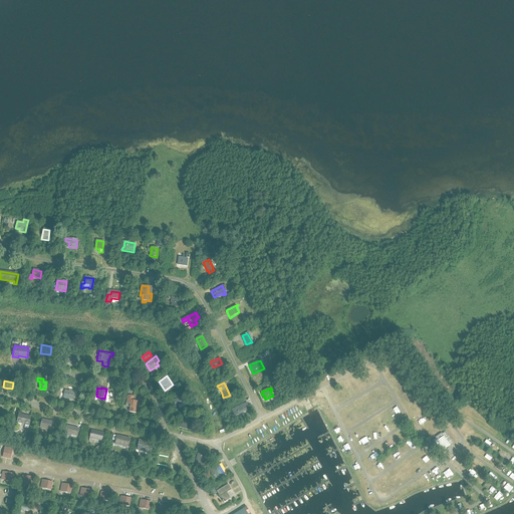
[(64,391),(63,397),(72,399),(74,393),(64,391)]
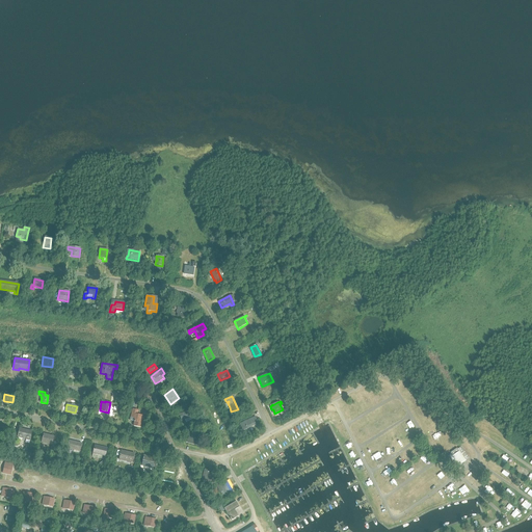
[(134,426),(141,427),(143,416),(137,415),(138,410),(133,409),(132,417),(131,417),(130,420),(134,421),(135,422),(134,426)]
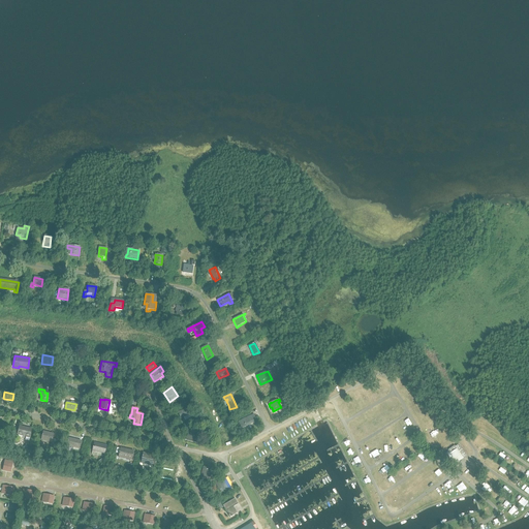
[(178,413),(180,418),(190,414),(187,408),(179,412),(177,409),(175,410),(176,414),(178,413)]
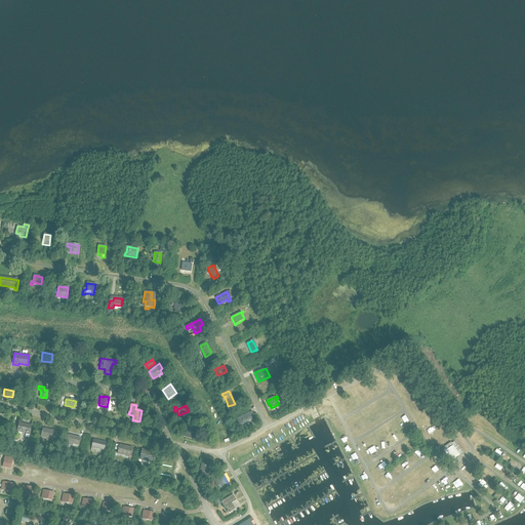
[(249,415),(253,413),(252,411),(236,418),(239,426),(244,422),(243,422),(248,419),(248,420),(251,418),(249,415)]
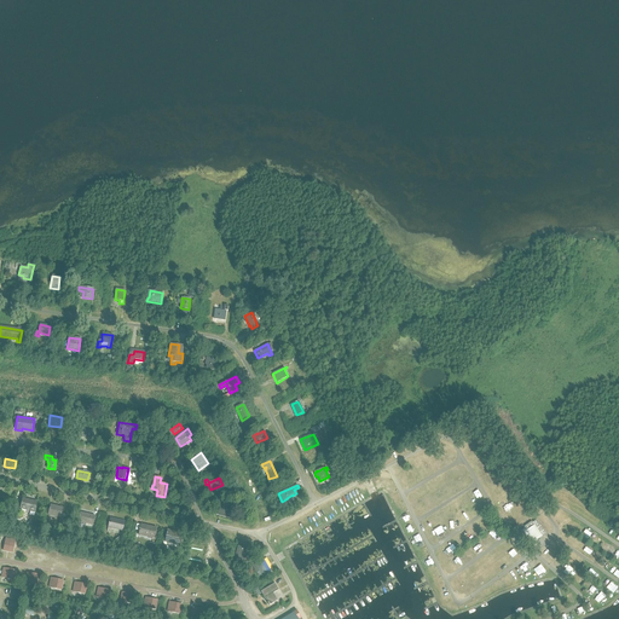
[(452,496),(456,501),(464,496),(462,491),(452,496)]
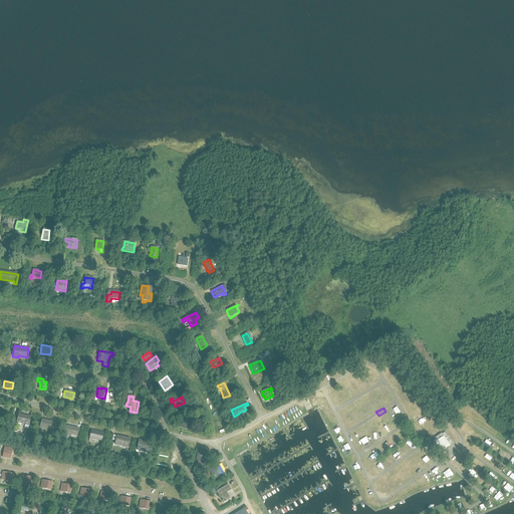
[(17,422),(29,425),(31,417),(19,414),(17,422)]
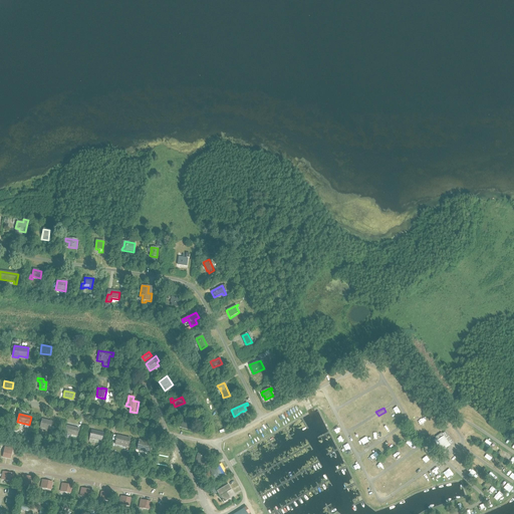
[(331,424),(333,423),(335,427),(338,425),(334,417),(329,420),(331,424)]
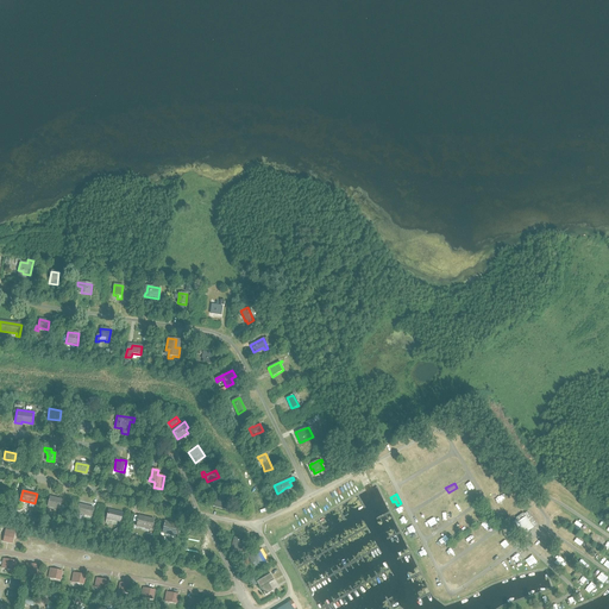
[(58,512),(62,513),(63,506),(60,504),(61,500),(50,497),(48,507),(60,509),(58,512)]
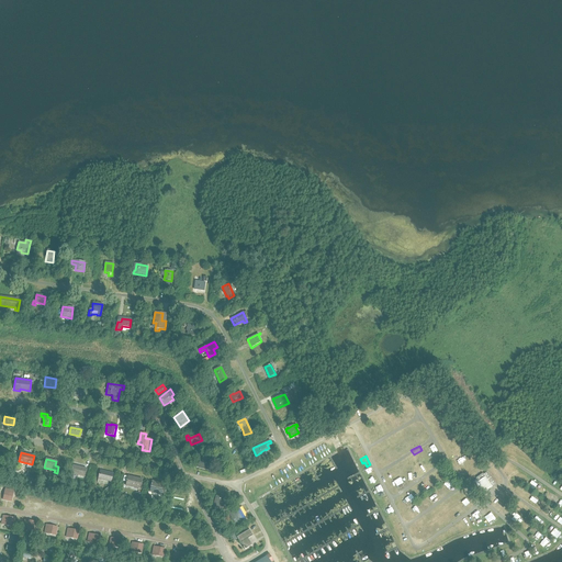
[(201,467),(208,468),(209,461),(200,459),(199,465),(201,465),(201,467)]
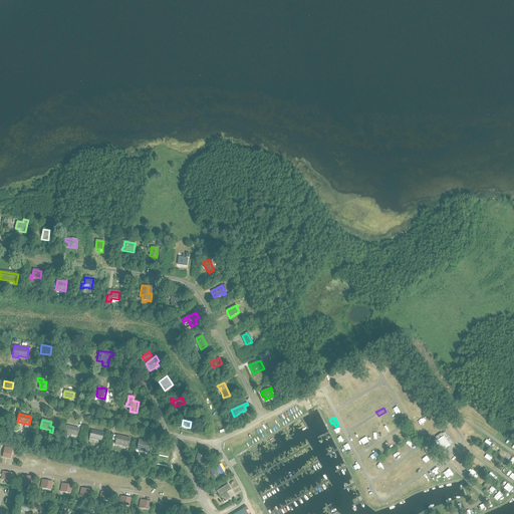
[(64,433),(77,436),(78,429),(66,426),(64,433)]
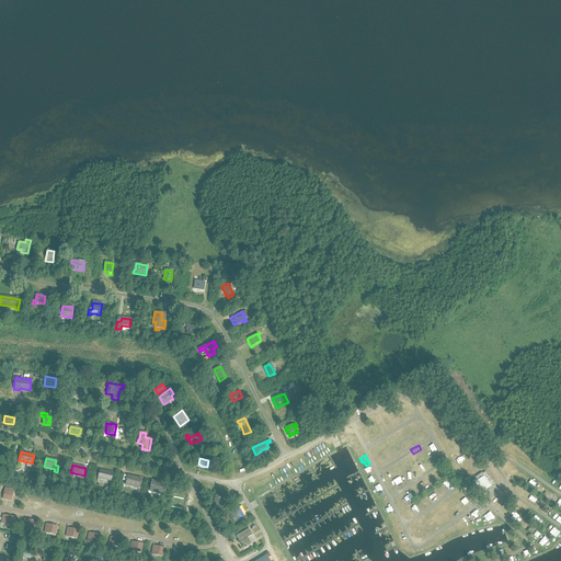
[(98,478),(111,481),(113,472),(100,469),(98,478)]
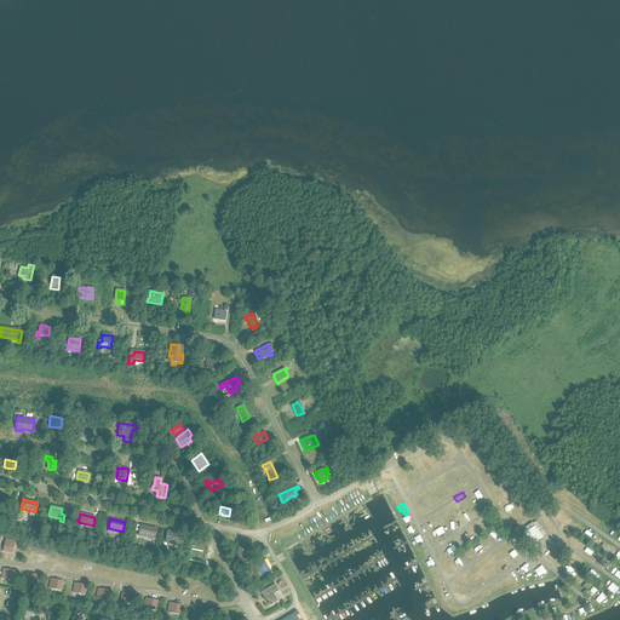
[(526,529),(522,532),(532,545),(535,543),(535,541),(543,535),(543,537),(547,534),(538,521),(534,523),(533,522),(526,528),(526,529)]
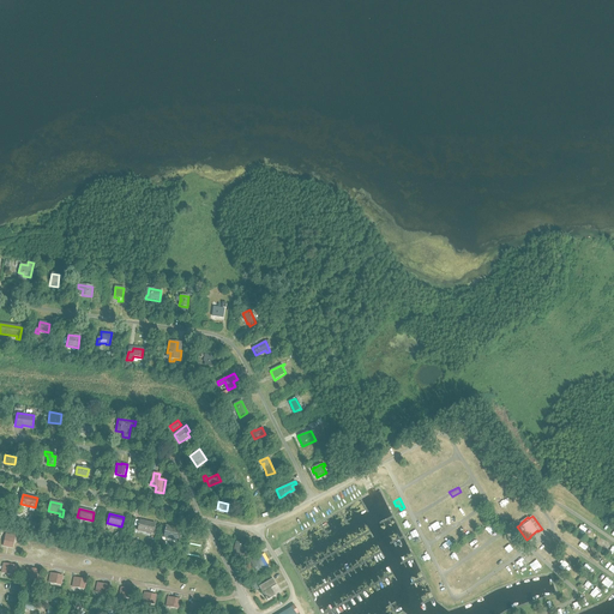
[(138,528),(148,530),(148,533),(152,534),(155,523),(139,521),(138,528)]
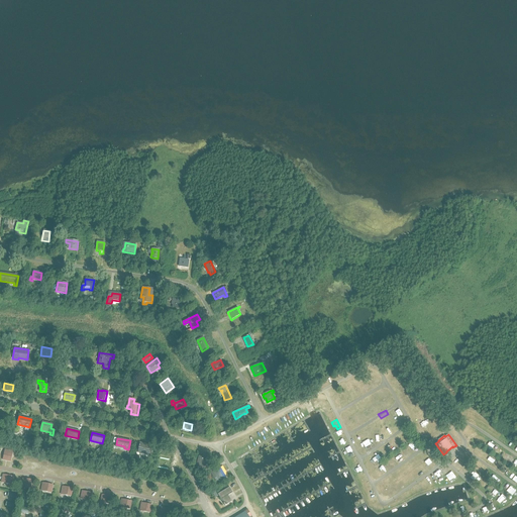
[(147,454),(150,455),(152,449),(149,448),(149,444),(139,442),(138,450),(148,452),(147,454)]
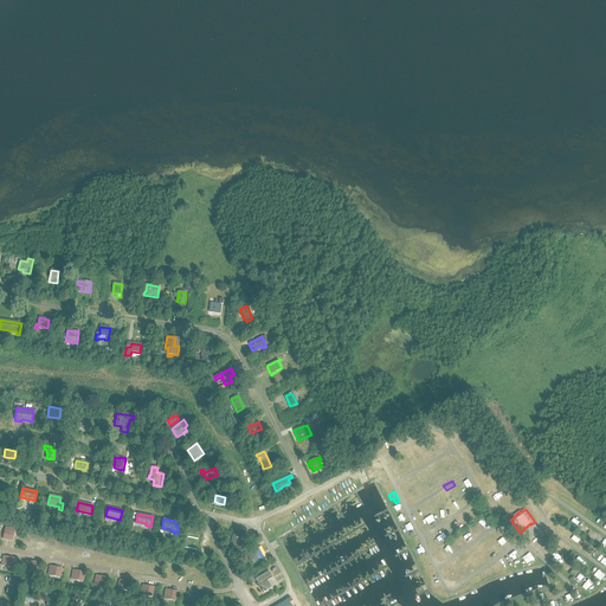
[(2,539),(12,541),(14,532),(13,532),(14,529),(5,527),(2,539)]
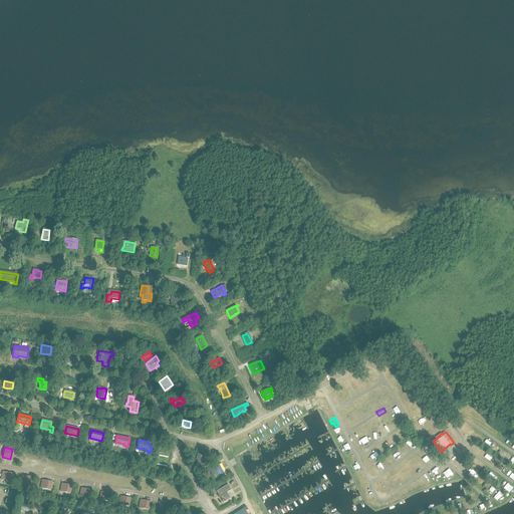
[(200,470),(203,470),(206,457),(201,456),(201,455),(198,454),(195,464),(201,466),(200,470)]
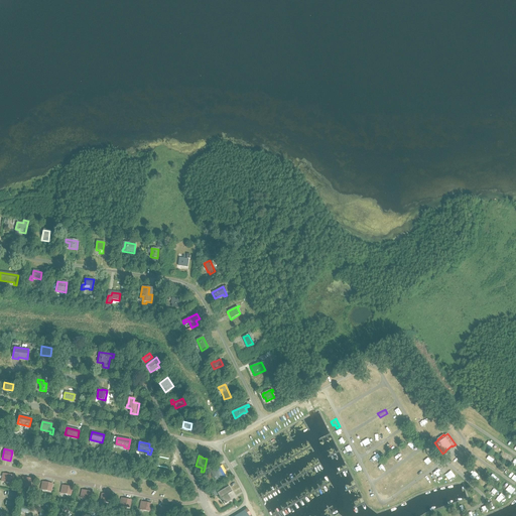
[(214,468),(210,470),(217,483),(220,481),(219,479),(223,477),(218,468),(215,470),(214,468)]
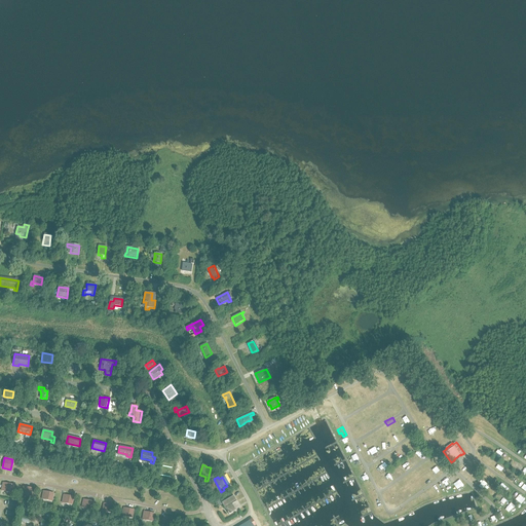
[(443,488),(448,486),(444,479),(439,482),(443,488)]
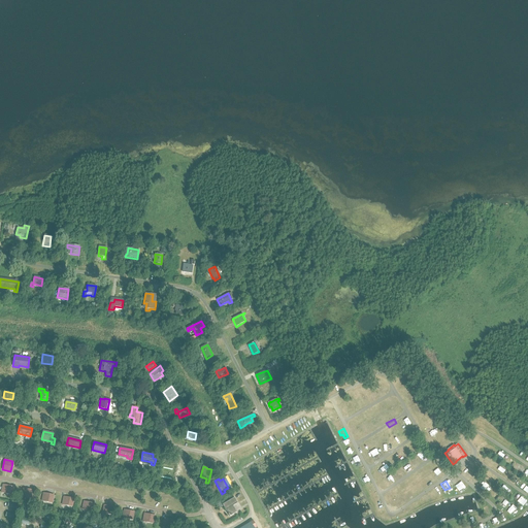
[(483,490),(488,484),(485,481),(479,486),(483,490)]
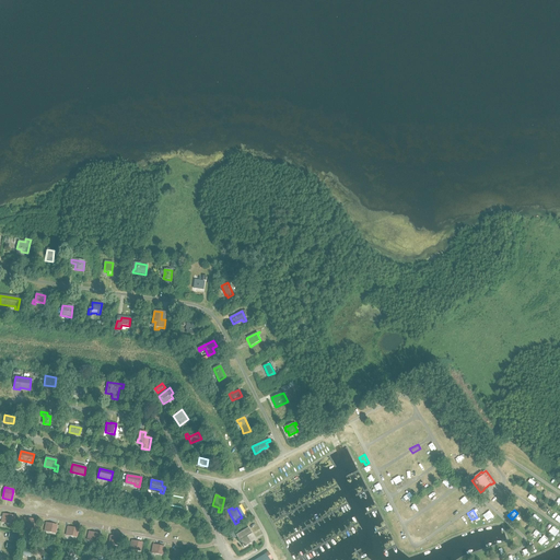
[(1,522),(12,525),(14,516),(6,514),(6,515),(3,514),(1,522)]
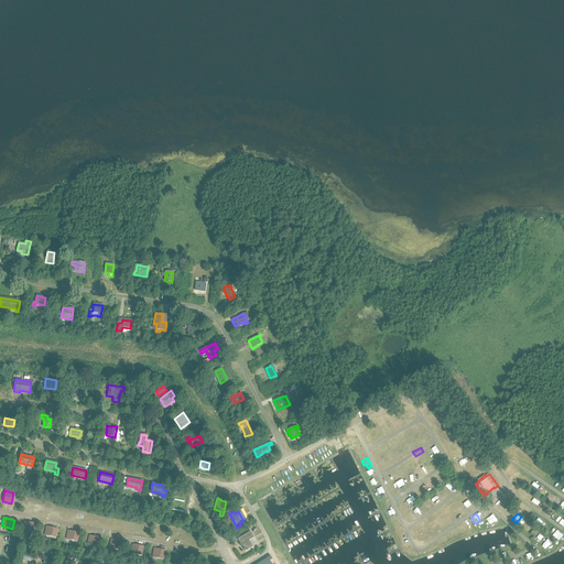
[(23,530),(34,532),(35,523),(26,522),(24,522),(23,530)]
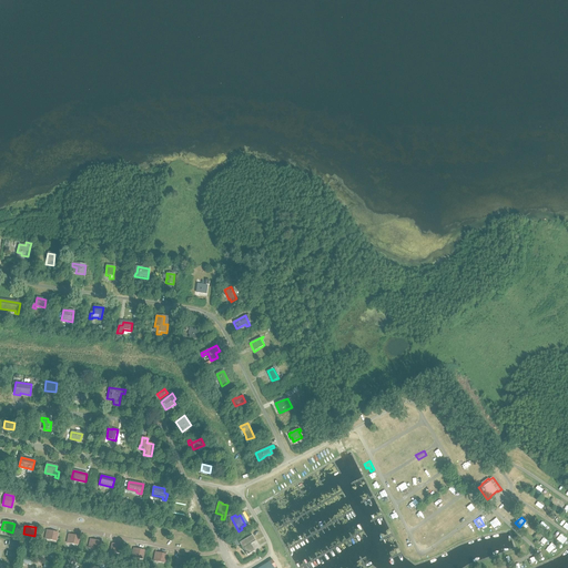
[(44,539),(56,541),(58,533),(49,530),(49,531),(47,530),(44,539)]
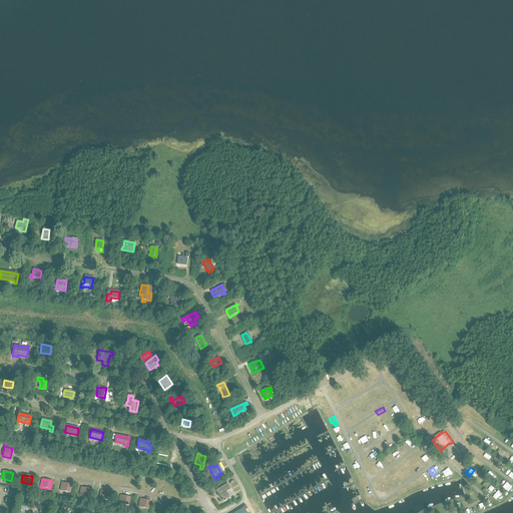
[(60,490),(70,492),(72,485),(64,483),(62,483),(60,490)]
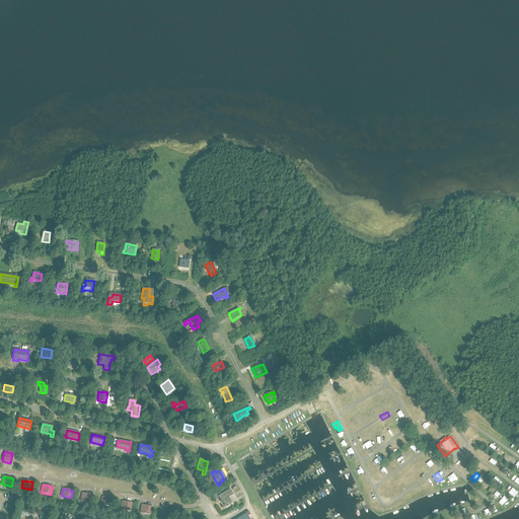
[(228,496),(233,494),(230,490),(219,497),(226,508),(233,504),(228,496)]
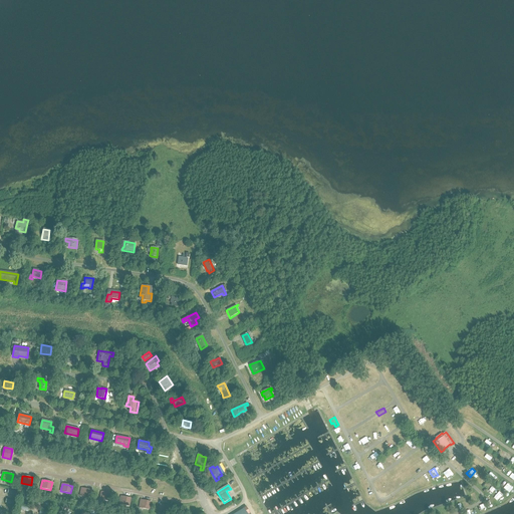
[(80,496),(89,498),(91,490),(83,488),(83,489),(81,489),(80,496)]
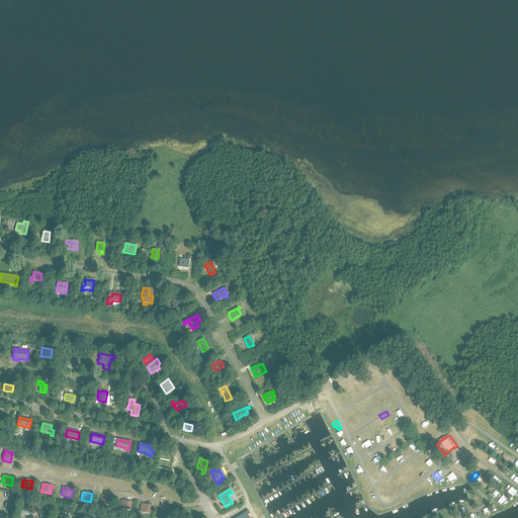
[(505,493),(500,498),(502,502),(508,497),(505,493)]
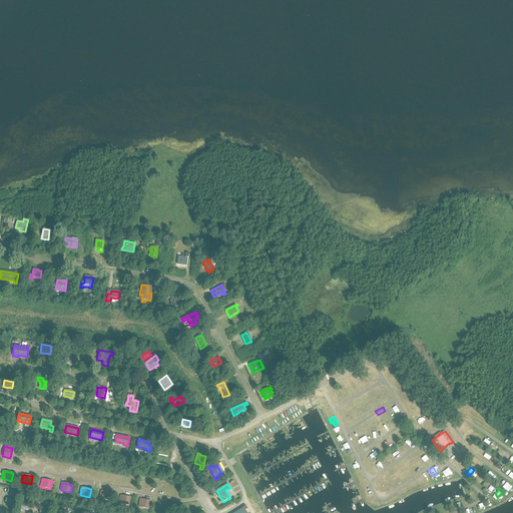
[(99,498),(109,500),(111,493),(103,491),(103,492),(101,491),(99,498)]
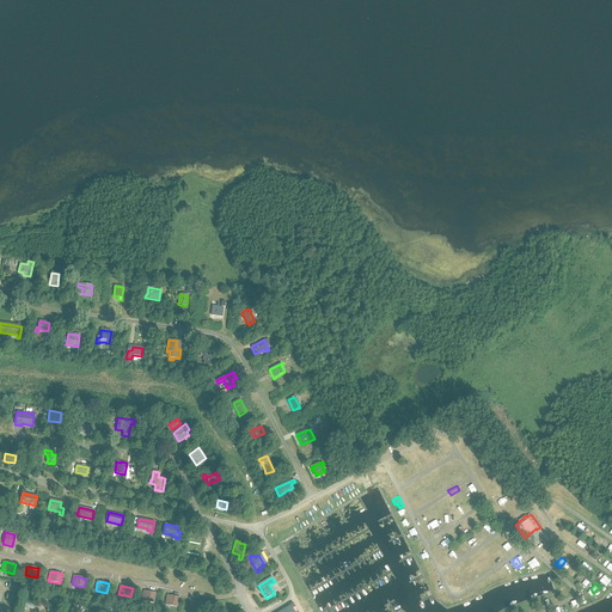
[(585,601),(589,598),(583,591),(579,594),(585,601)]
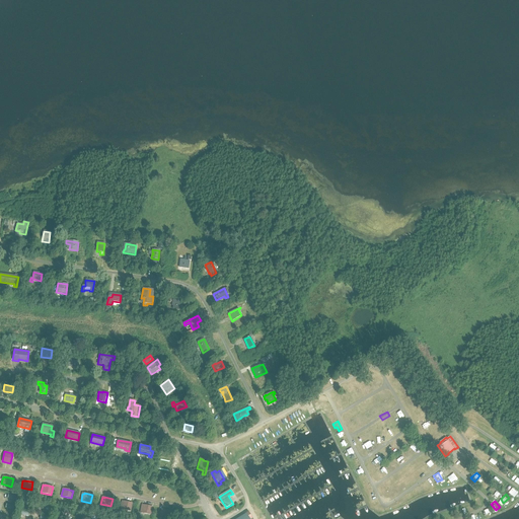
[(121,509),(131,511),(132,503),(124,502),(122,502),(121,509)]
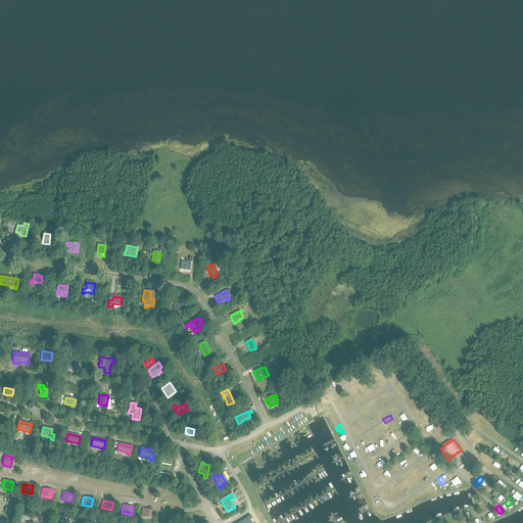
[(141,517),(151,519),(153,511),(145,509),(145,510),(143,509),(141,517)]
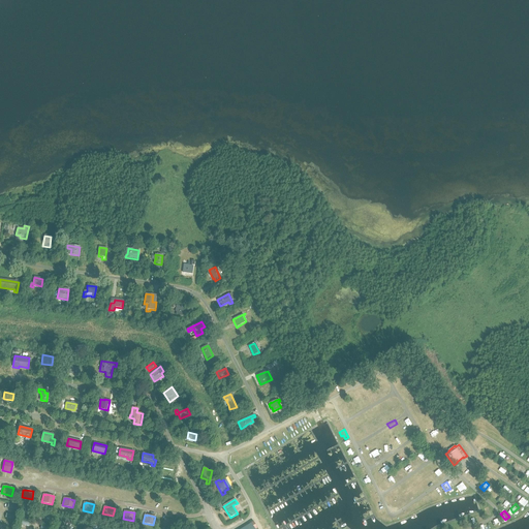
[(163,527),(172,528),(173,528),(175,521),(166,520),(164,520),(163,527)]
